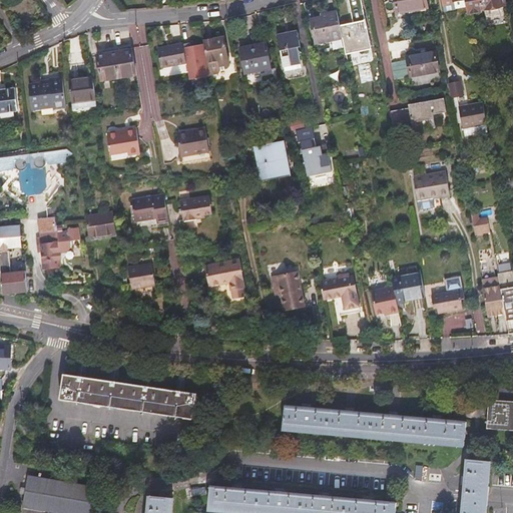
[(426,0),(395,0),(399,19),(408,18),(407,11),(428,7),(426,0)]
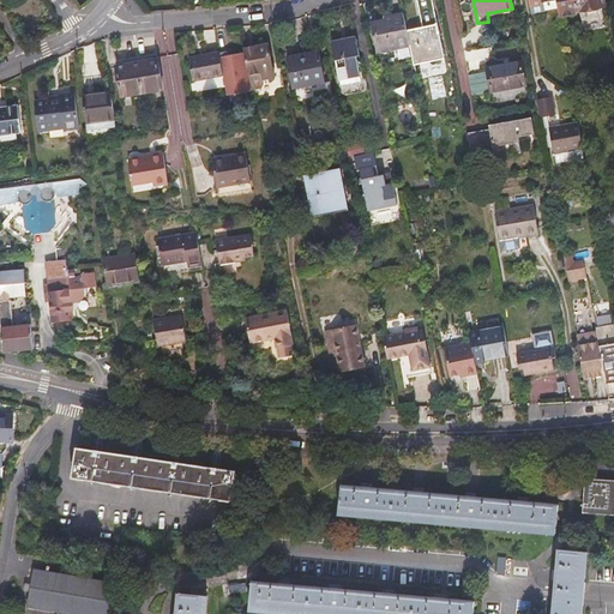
[(563,30),(560,17),(557,0),(535,0),(539,13),(546,11),(543,2),(551,1),(554,25),(547,26),(548,32),(563,30)]
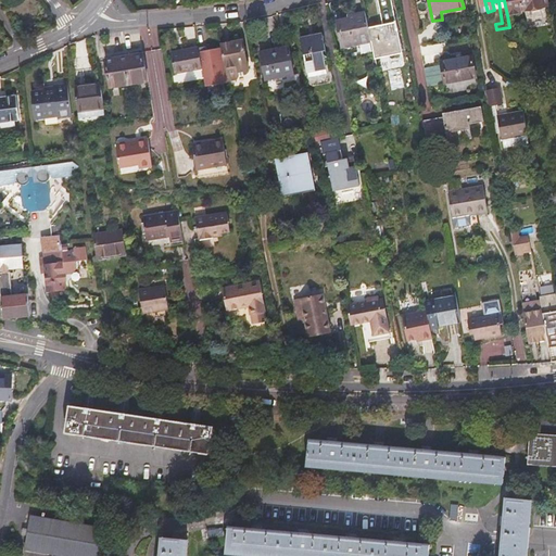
[(504,0),(507,15),(523,12),(521,0),(504,0)]
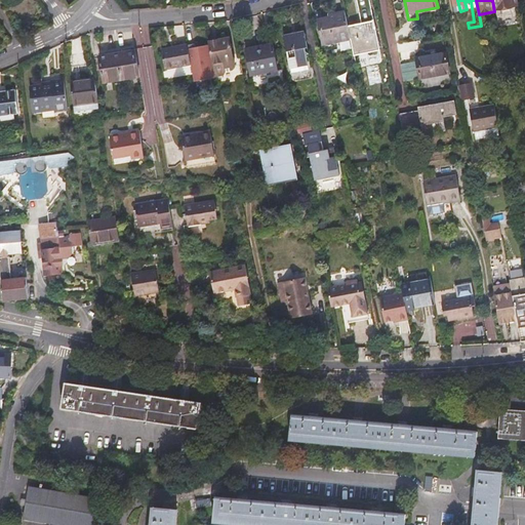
[(492,0),(494,11),(497,11),(497,9),(501,9),(501,11),(514,10),(514,7),(518,6),(517,0),(492,0)]
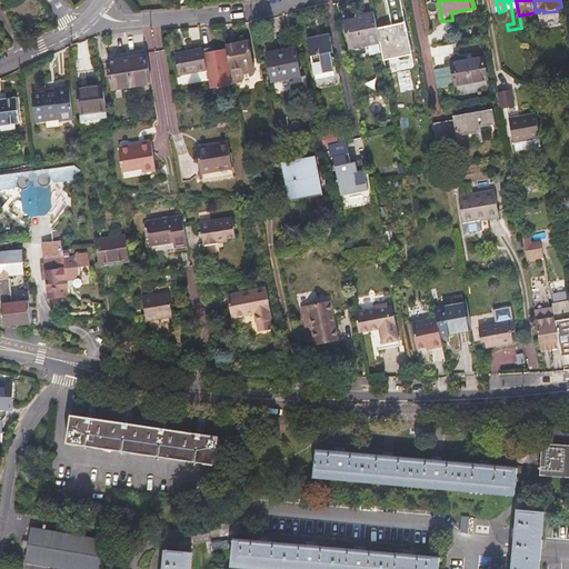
[(382,53),(383,58),(399,55),(400,57),(411,55),(401,9),(388,11),(390,26),(378,28),(382,53)]
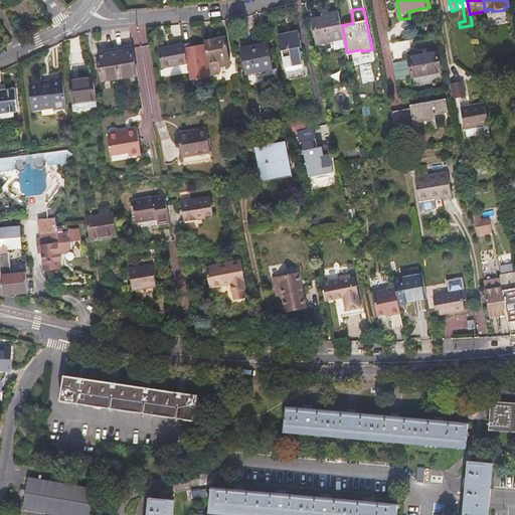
[(346,48),(342,25),(339,12),(329,14),(328,12),(323,14),(323,18),(312,20),(317,43),(333,40),(335,50),(346,48)]
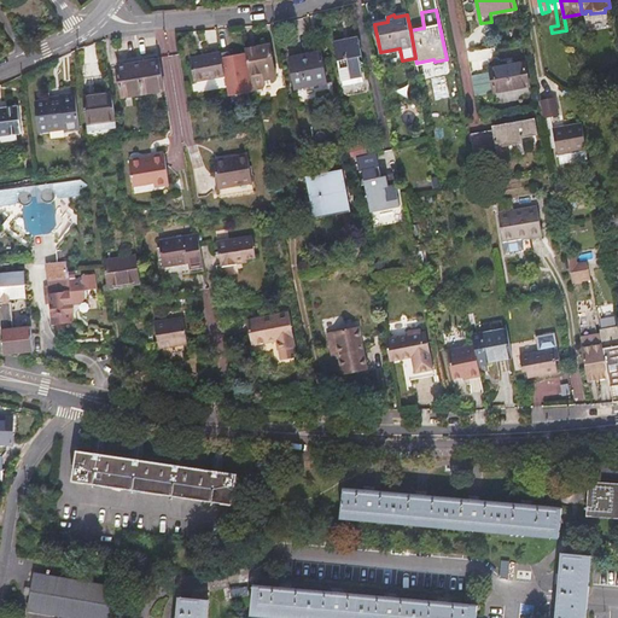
[(342,76),(362,73),(360,57),(362,57),(359,36),(334,42),(342,76)]
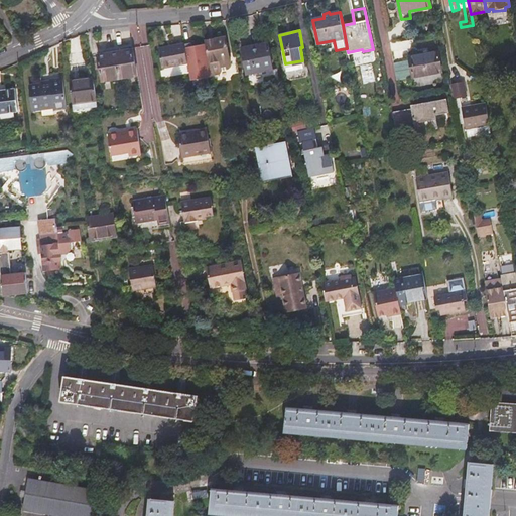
[(226,37),(206,41),(206,45),(212,76),(220,74),(222,71),(228,69),(230,68),(232,66),(232,63),(226,37)]
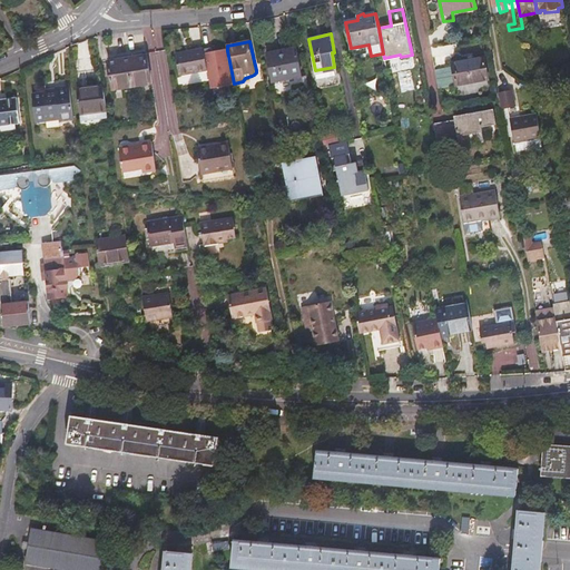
[(234,84),(227,50),(214,52),(214,48),(204,49),(213,90),(235,86),(234,84)]
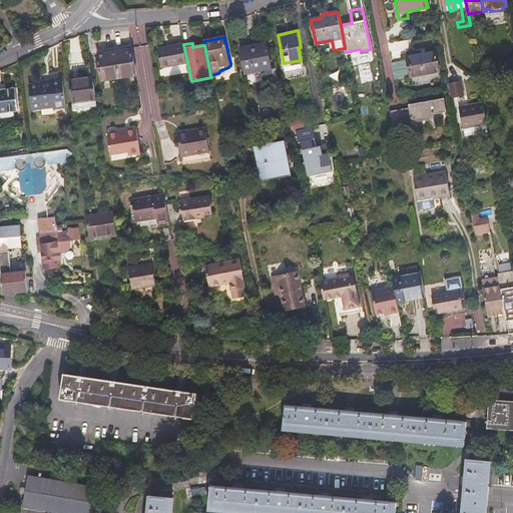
[(267,43),(240,48),(245,74),(272,69),(267,43)]
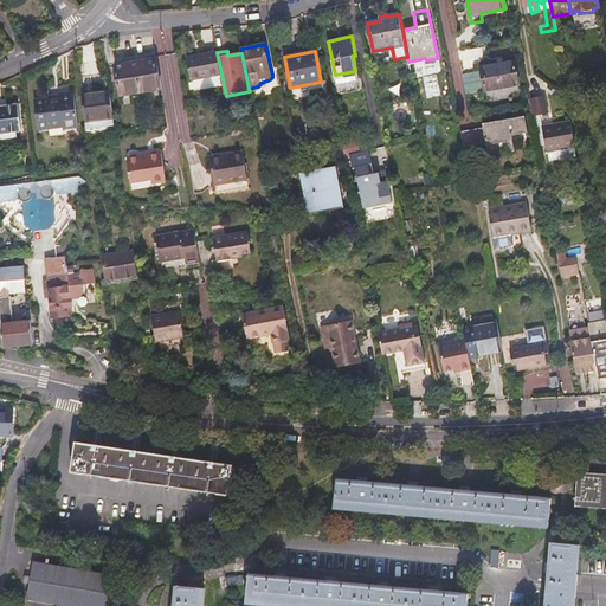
[(217,52),(187,58),(192,79),(220,75),(217,52)]
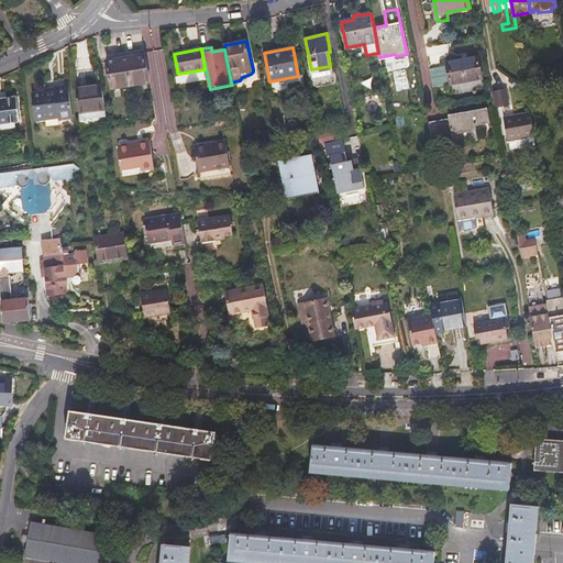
[(150,84),(145,56),(108,62),(111,89),(150,84)]
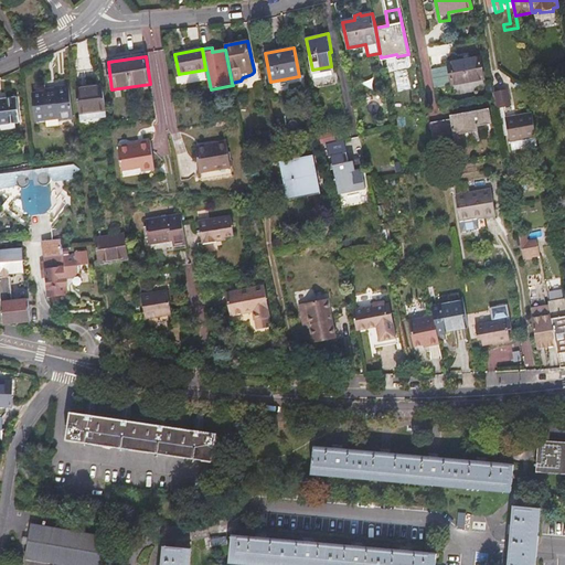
[(449,67),(452,85),(484,78),(481,57),(448,64),(449,67)]
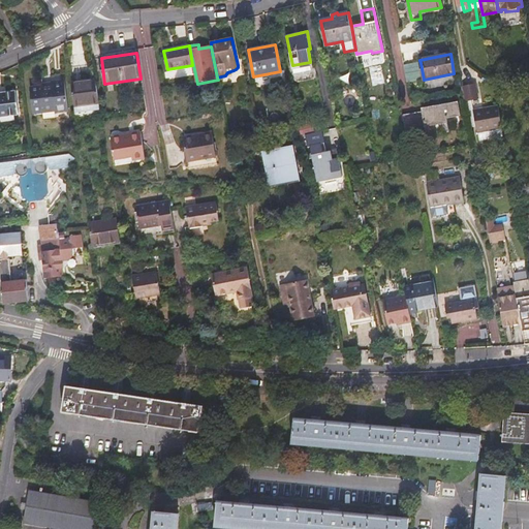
[(405,66),(408,82),(424,80),(421,63),(405,66)]
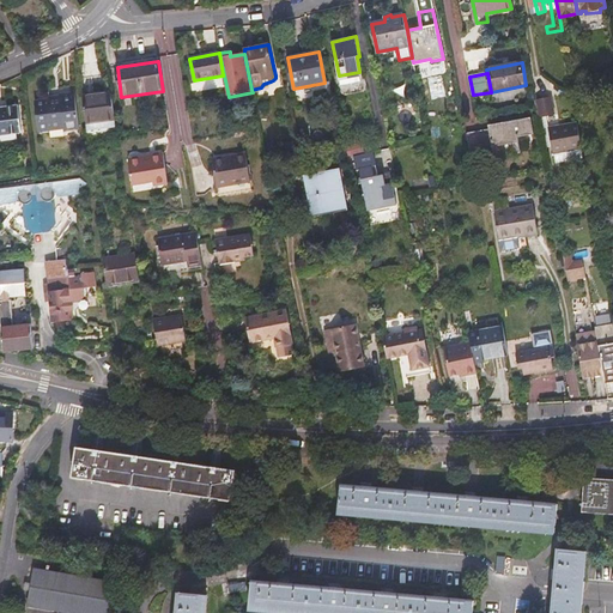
[(117,129),(113,92),(84,97),(89,134),(117,129)]
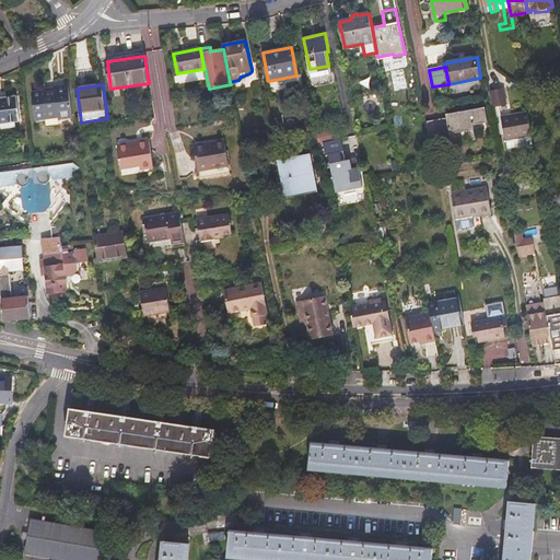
[(55,91),(45,92),(32,94),(35,118),(58,116),(58,120),(74,118),(70,85),(55,86),(55,91)]
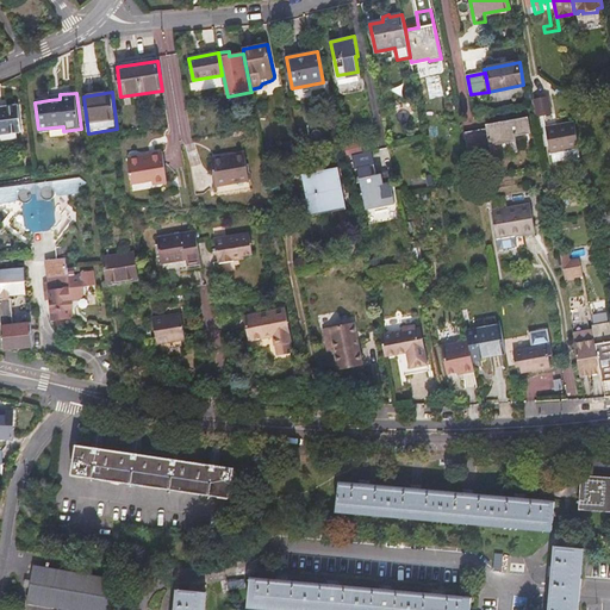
[(535,99),(537,117),(554,114),(551,97),(535,99)]
